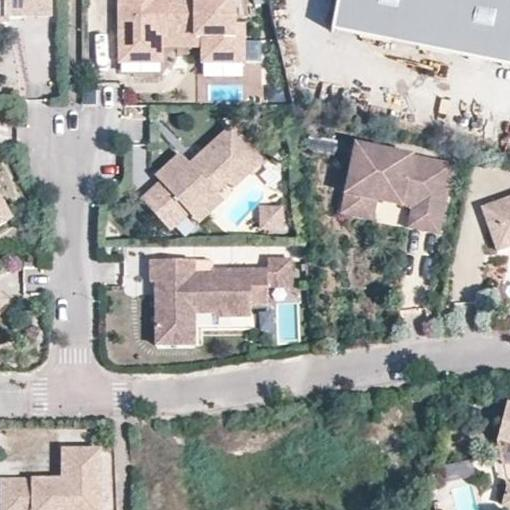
[(0,0),(0,20),(9,20),(9,15),(8,10),(15,4),(21,4),(21,15),(50,14),(49,0),(0,0)]
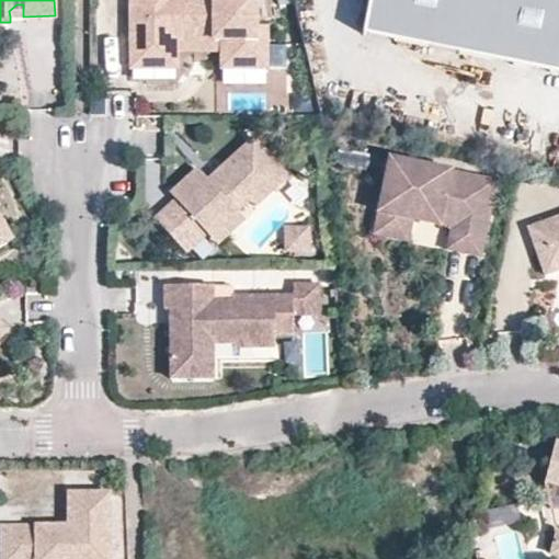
[(127,0),(128,67),(175,67),(175,38),(219,38),(219,67),(265,66),(265,23),(254,23),(254,0),(127,0)]
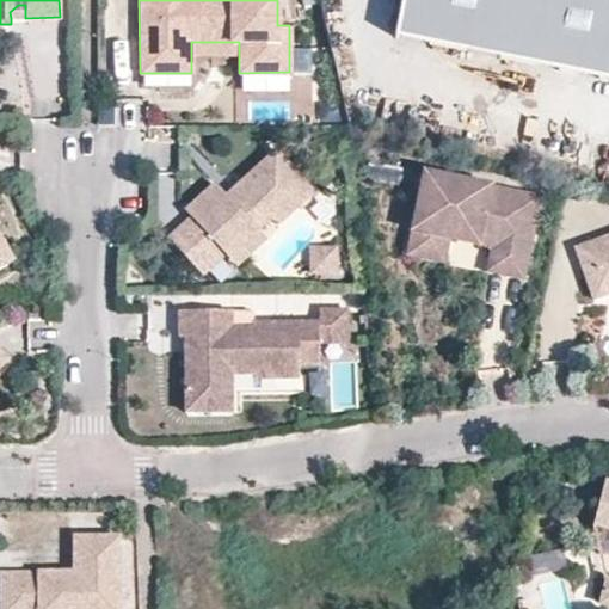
[(403,0),(395,36),(608,78),(608,0),(403,0)]
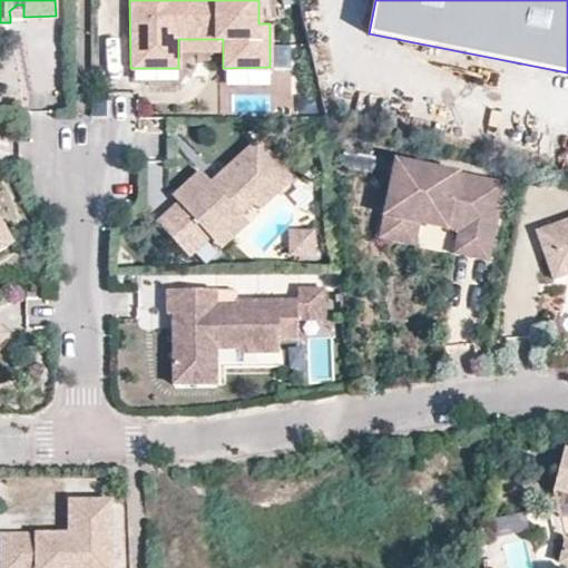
[(23,17),(23,5),(17,5),(9,11),(10,17),(23,17)]
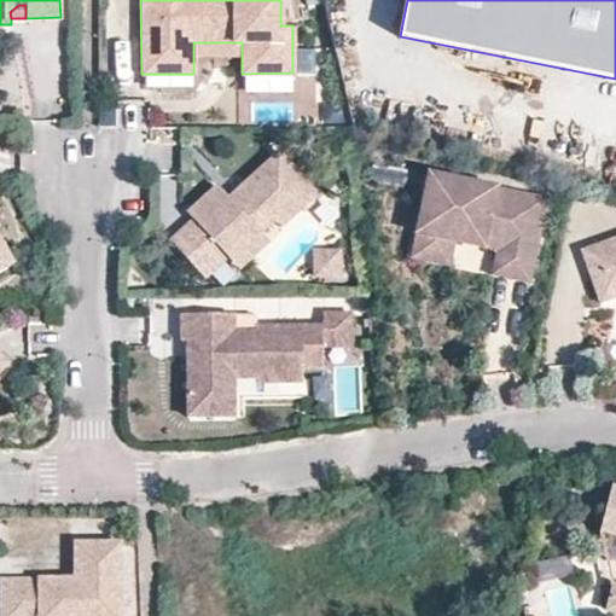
[(315,190),(277,149),(233,189),(237,191),(230,198),(226,195),(221,190),(192,216),(169,238),(191,262),(214,240),(226,254),(228,257),(259,231),(273,216),(290,201),(296,208),(315,190)]
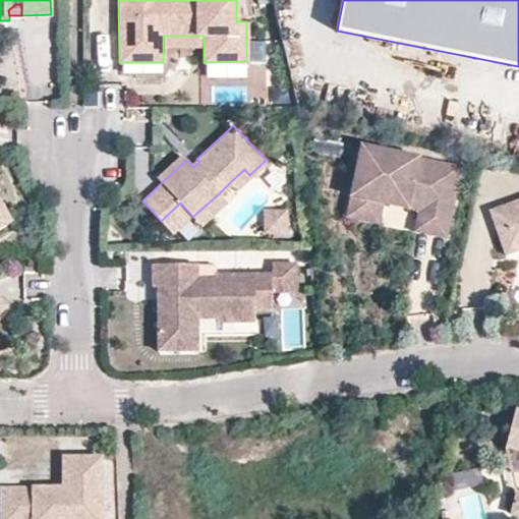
[(404,154),(358,143),(345,206),(377,213),(379,202),(381,191),(417,199),(414,210),(412,220),(445,227),(458,166),(426,159),(424,169),(402,163),(404,154)]
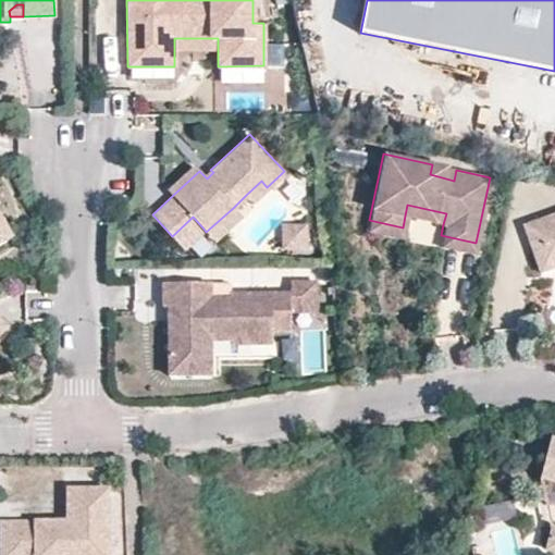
[(199,171),(194,164),(168,189),(173,195),(199,171)]
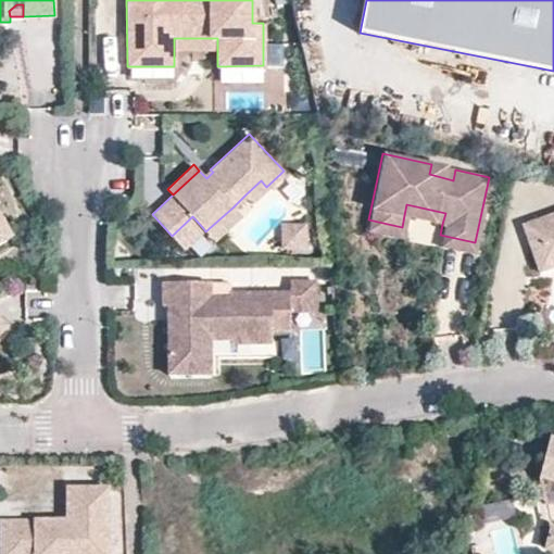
[(455,170),(431,164),(429,174),(453,180),(455,170)]
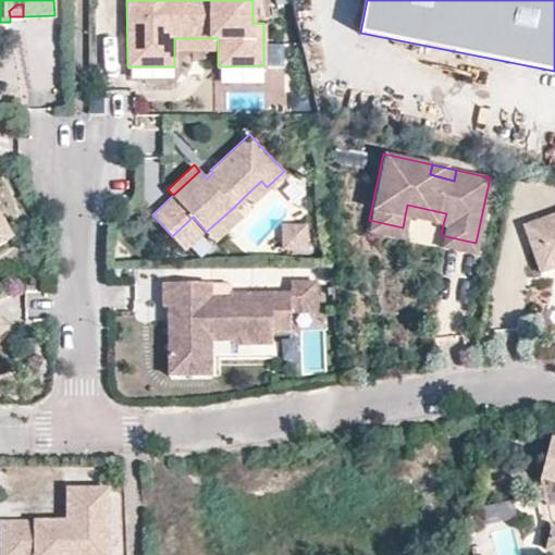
[(213,172),(210,170),(204,175),(207,179),(213,172)]
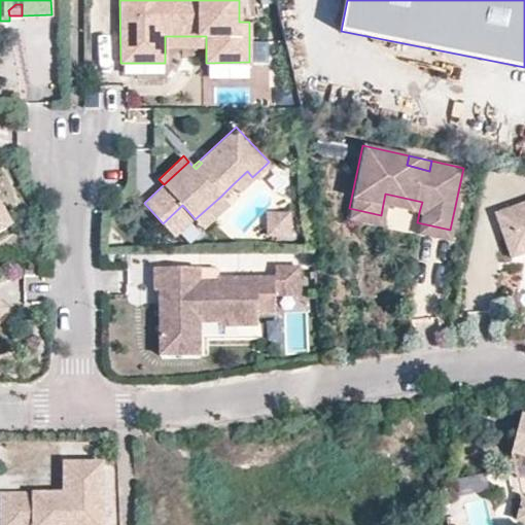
[(252,177),(247,171),(233,184),(238,190),(252,177)]
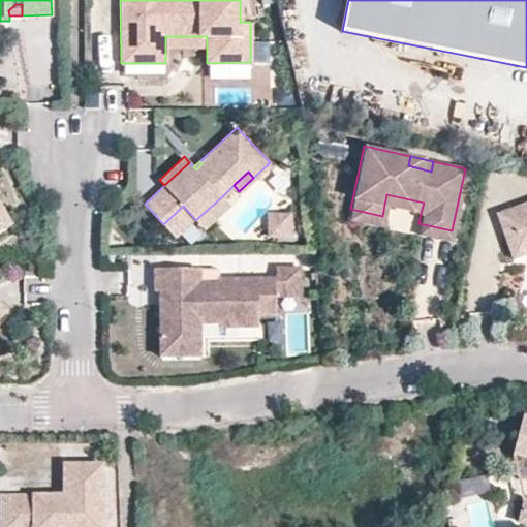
[(384,205),(421,213),(424,203),(386,194),(384,205)]
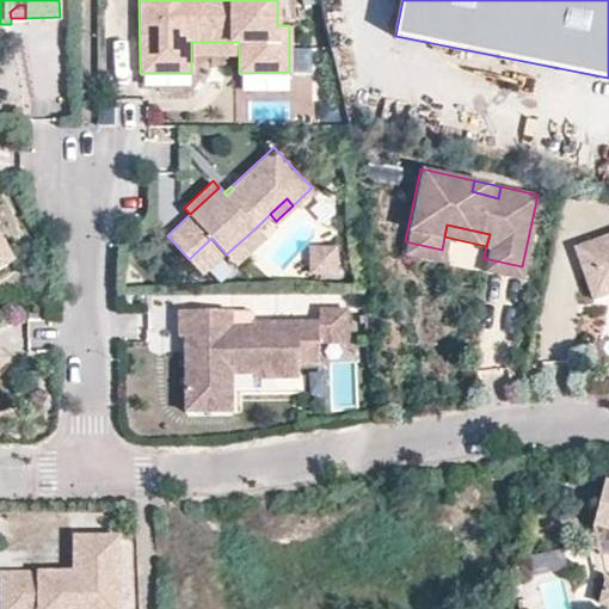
[(264,237),(256,228),(226,254),(234,263),(264,237)]
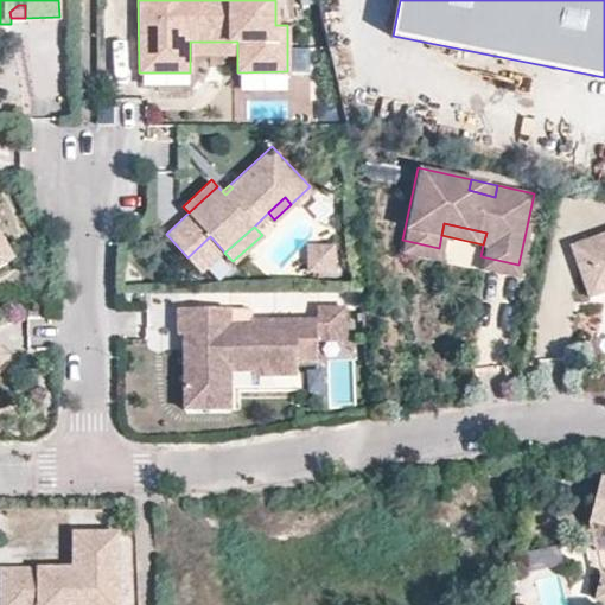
[(604,231),(574,242),(583,268),(604,260),(604,231)]
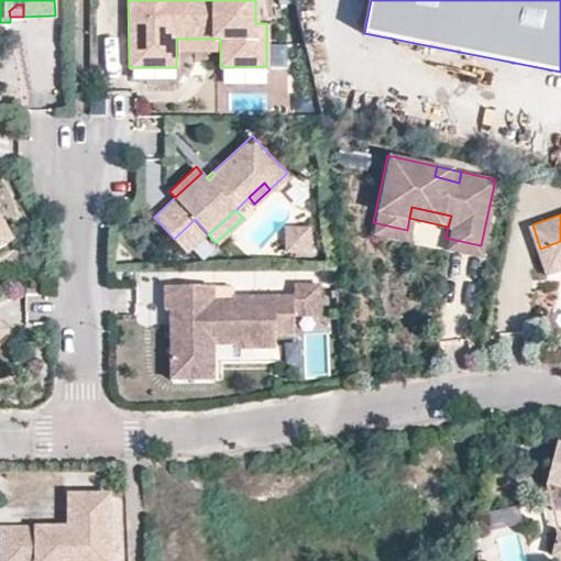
[(0,244),(11,239),(0,219),(0,244)]
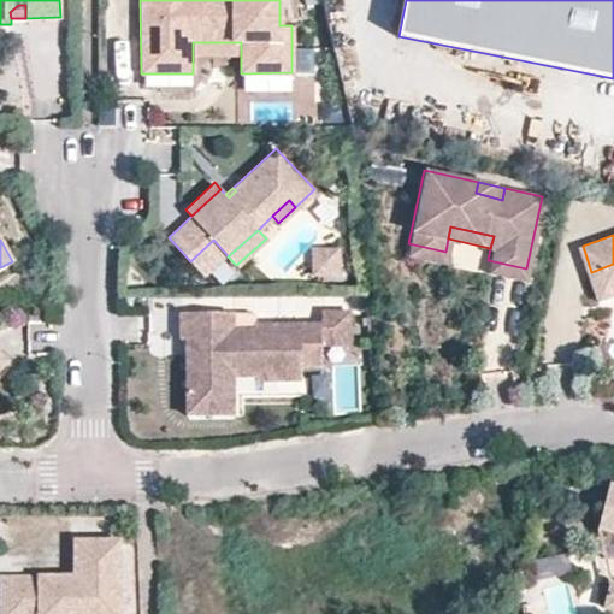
[(225,253),(213,240),(190,261),(202,275),(224,254),(225,253)]
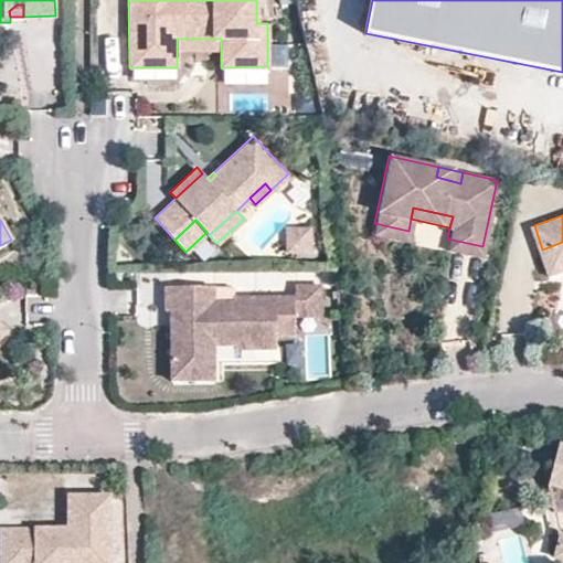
[(409,231),(374,223),(371,234),(406,242),(409,231)]
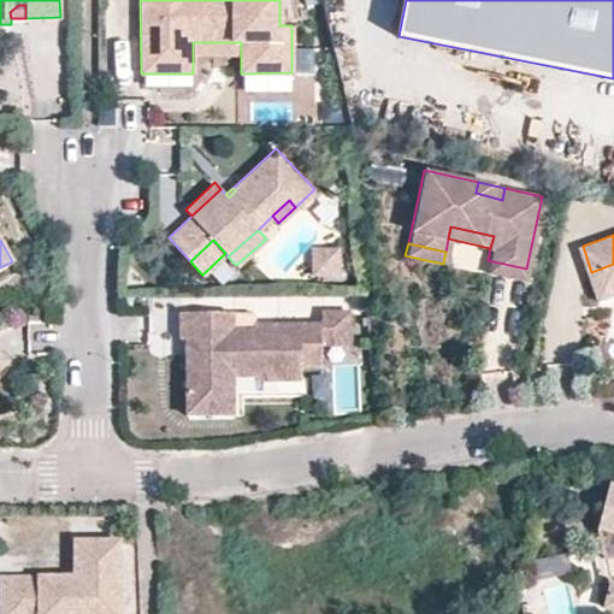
[(312,248),(312,279),(349,279),(348,247),(312,248)]
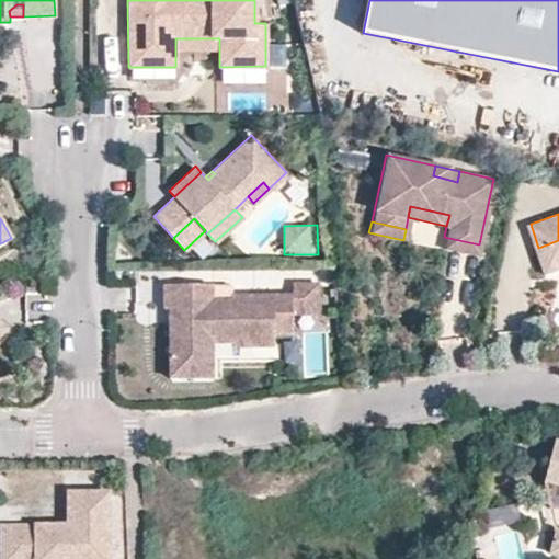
[(476,255),(479,244),(444,237),(442,248),(476,255)]
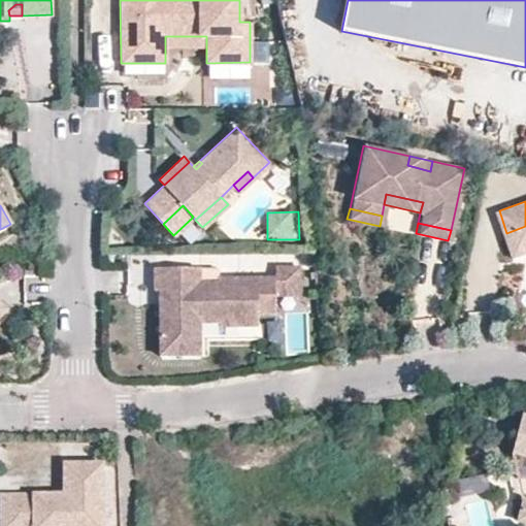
[(525,226),(506,233),(514,257),(525,253),(525,226)]
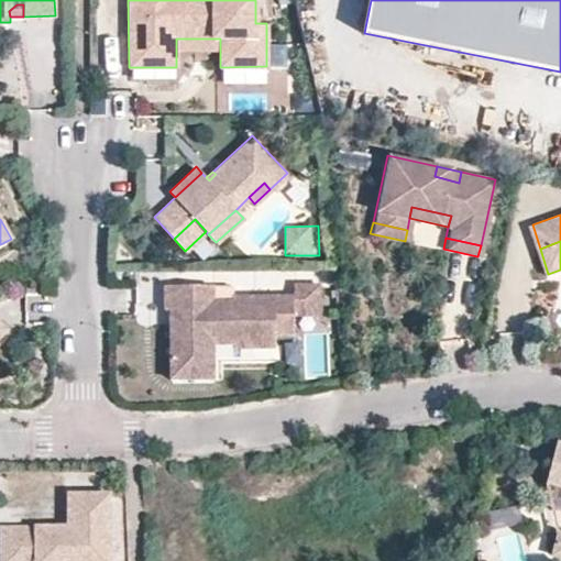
[(213,285),(166,285),(166,309),(172,309),(183,309),(183,325),(172,325),(172,356),(213,356),(213,343),(234,343),(234,348),(277,347),(277,333),(277,321),(295,321),(295,314),(320,314),(320,284),(295,285),(295,296),(234,296),(234,308),(213,308),(213,285)]
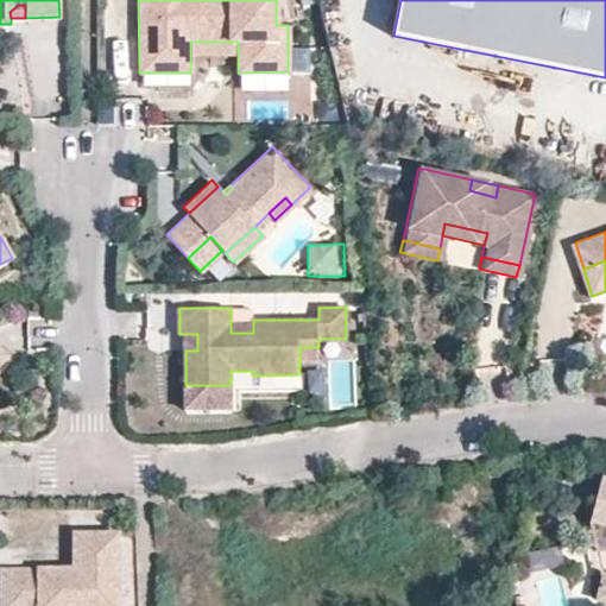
[(197,351),(197,334),(185,334),(185,351),(197,351)]
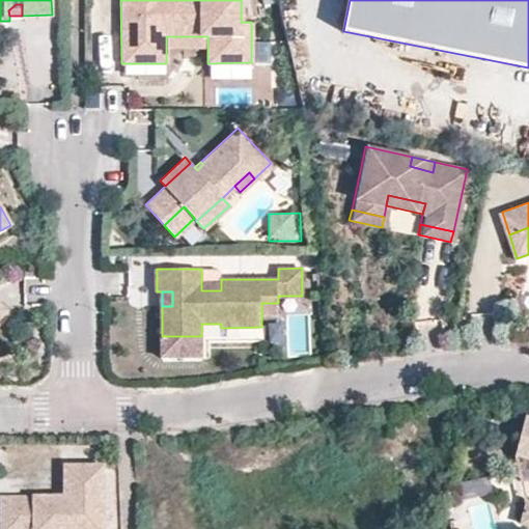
[(278,314),(278,303),(261,303),(261,314),(278,314)]
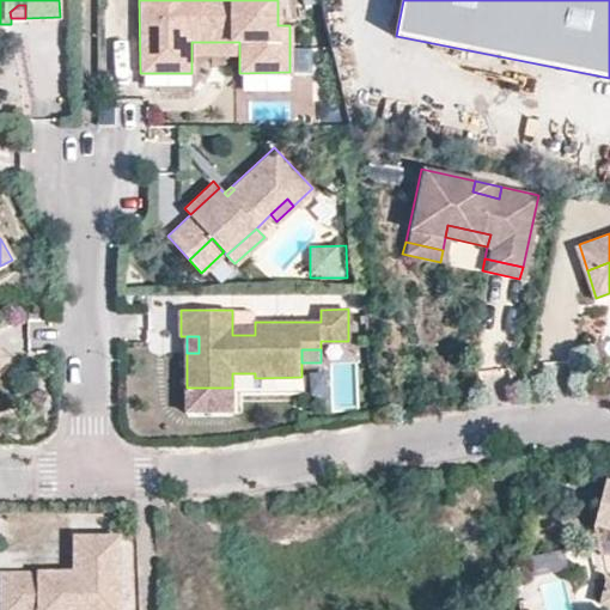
[(232,388),(187,388),(188,412),(233,412),(232,388)]
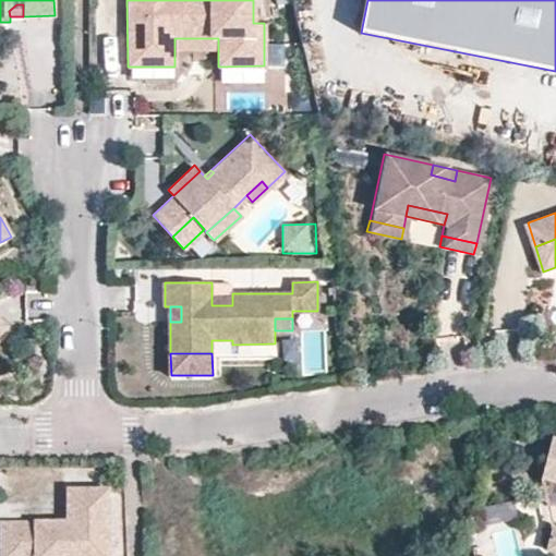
[(555,434),(553,434),(543,473),(555,476),(555,522),(554,522),(548,544),(555,546),(555,434)]
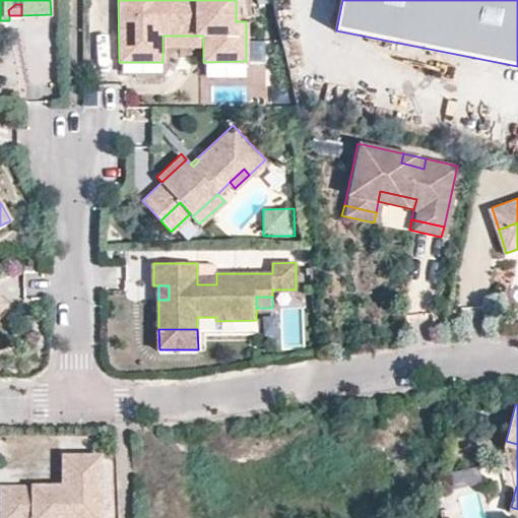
[(100,517),(100,455),(62,455),(62,486),(62,491),(55,491),(55,486),(31,484),(1,484),(0,517),(30,517),(31,509),(57,509),(60,517),(100,517)]
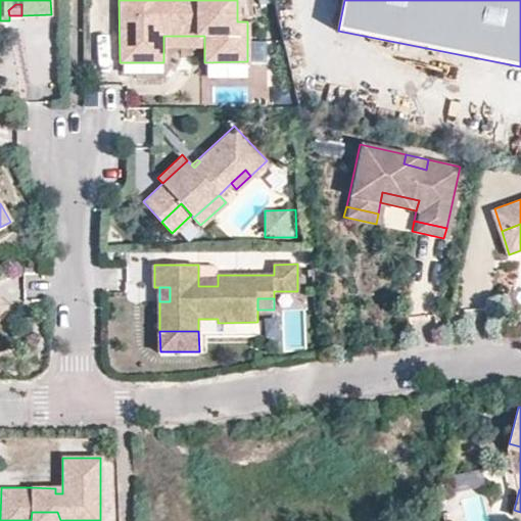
[(60,520),(57,512),(32,512),(31,520),(60,520)]
